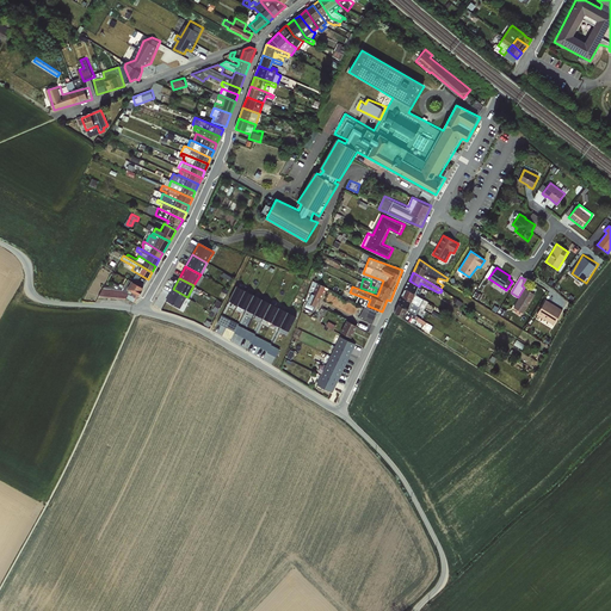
[(104,285),(98,297),(125,300),(127,298),(135,303),(143,288),(128,279),(123,288),(113,283),(112,287),(104,285)]
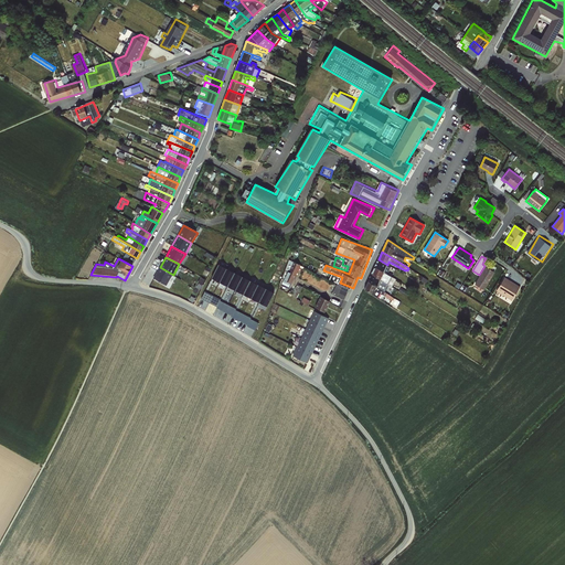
[(286,279),(297,283),(301,263),(290,259),(286,279)]
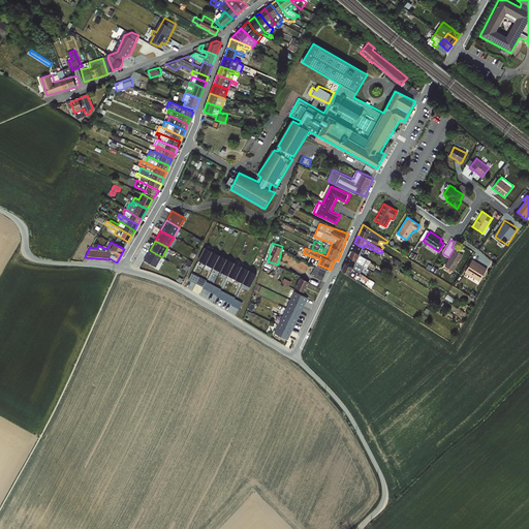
[(350,251),(367,259),(368,256),(364,254),(366,250),(363,248),(354,243),(350,251)]
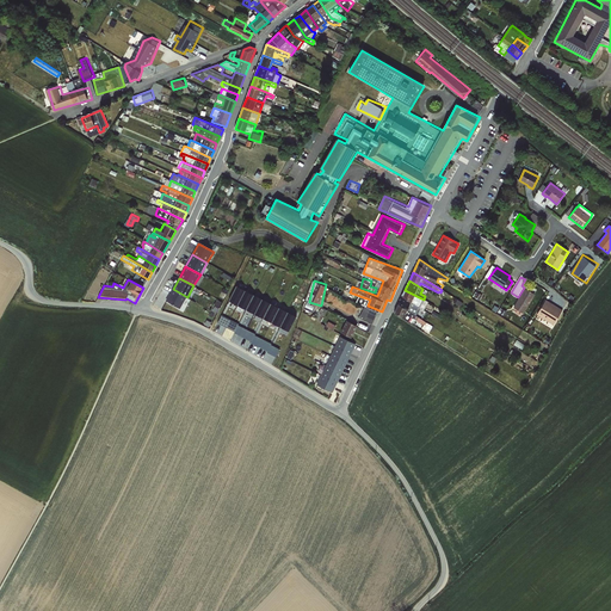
[(245,291),(236,287),(229,302),(238,306),(245,291)]
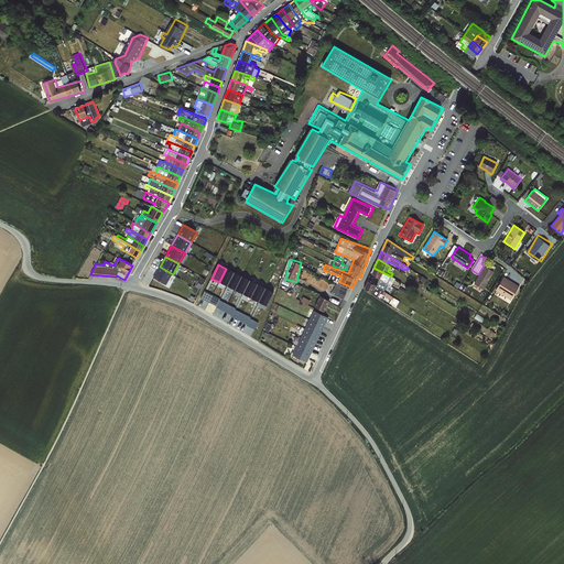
[(494,272),(485,266),(474,284),(483,290),(494,272)]
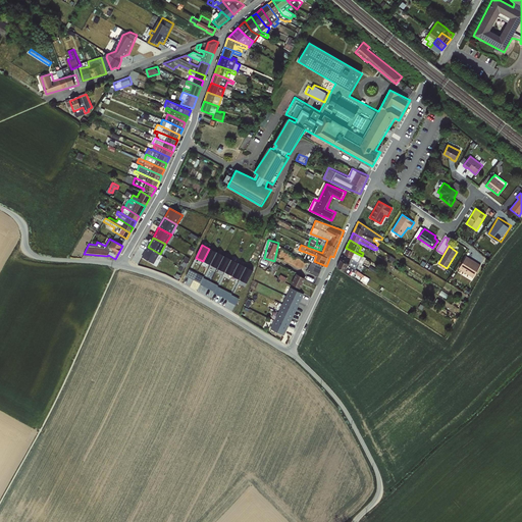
[(148,247),(142,257),(154,264),(160,254),(148,247)]
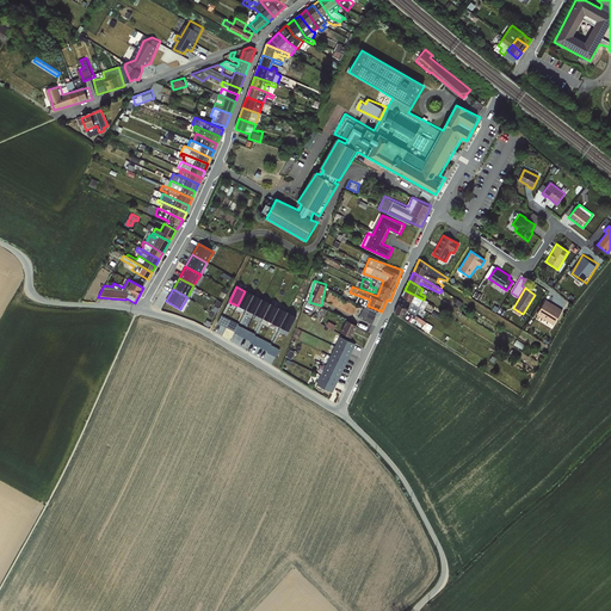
[(401,297),(424,310),(429,302),(424,300),(405,290),(401,297)]
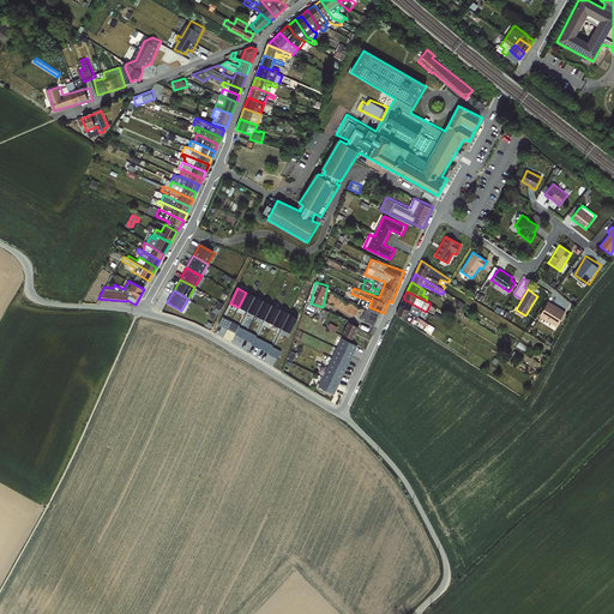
[(254,298),(246,293),(239,307),(247,312),(254,298)]
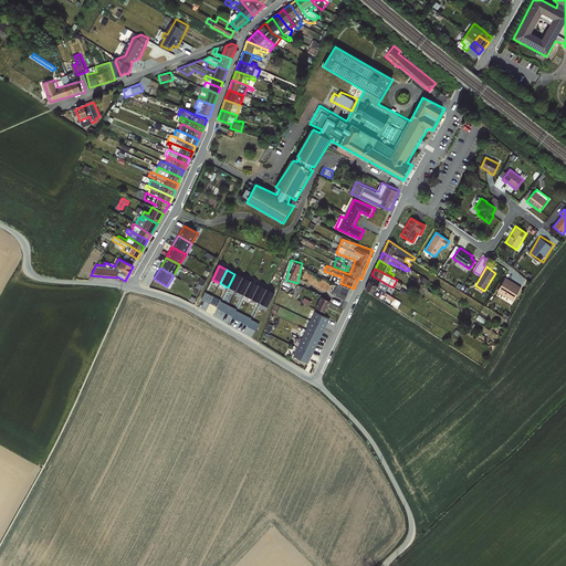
[(242,278),(234,274),(228,287),(236,292),(242,278)]
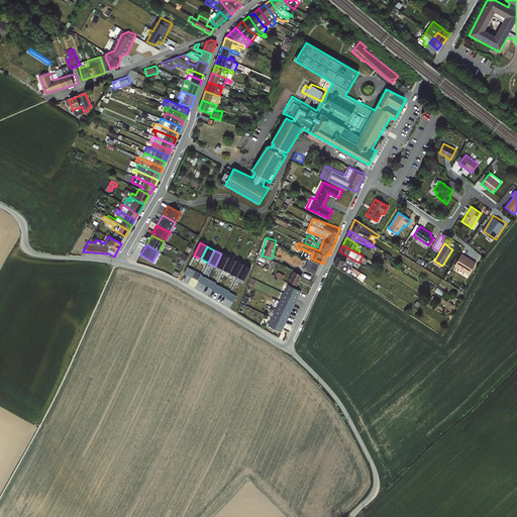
[(358,263),(339,251),(336,257),(352,268),(353,264),(356,266),(358,263)]
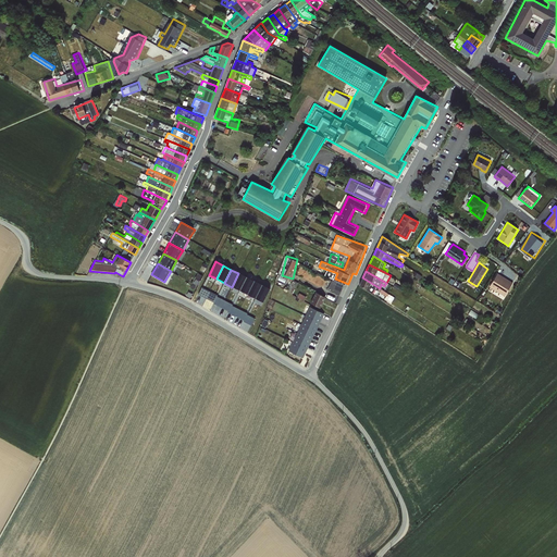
[(246,277),(238,273),(232,287),(239,291),(246,277)]
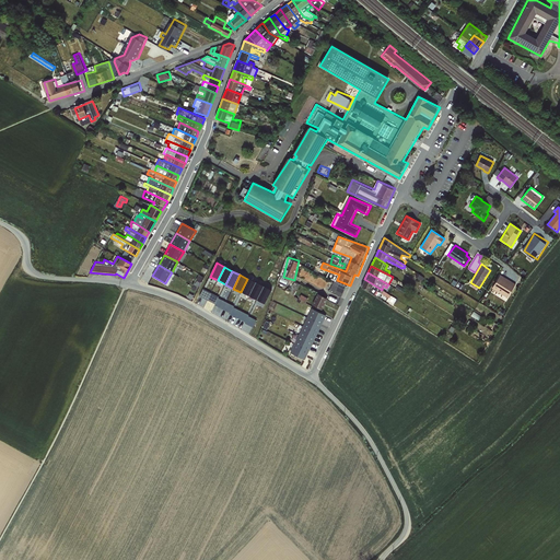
[(500,275),(491,288),(508,298),(515,284),(500,275)]
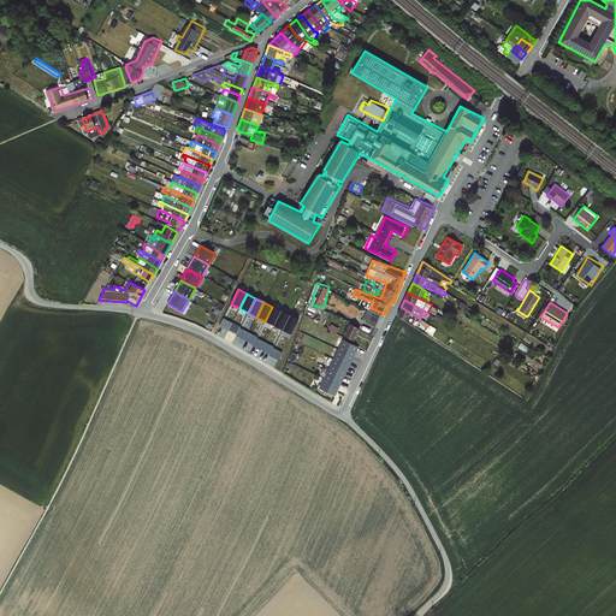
[(307,309),(317,314),(319,308),(309,303),(307,309)]
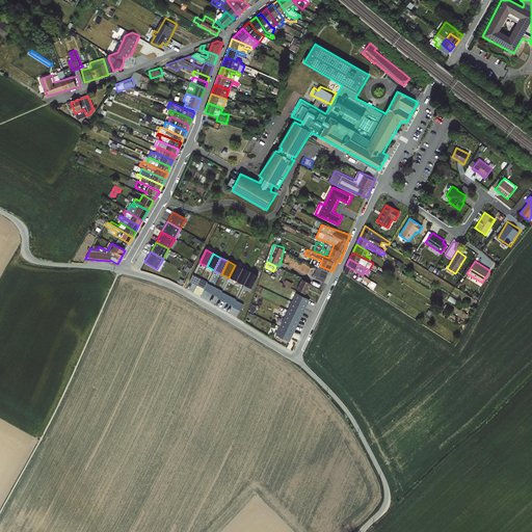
[(242,269),(235,265),(229,277),(236,282),(242,269)]
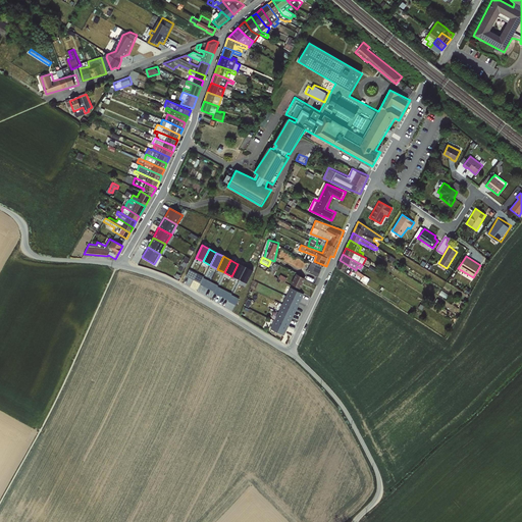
[(356,270),(340,260),(336,267),(351,276),(354,272),(362,278),(364,275),(356,270)]
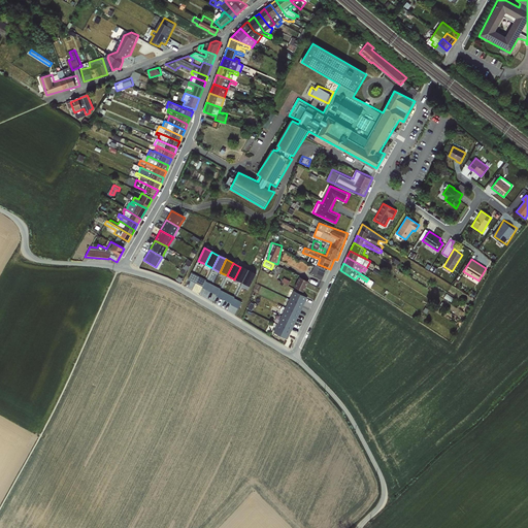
[(311,274),(323,279),(327,270),(316,265),(311,274)]
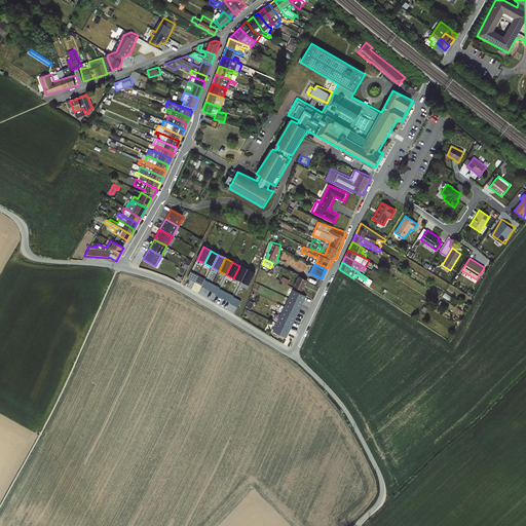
[(248,270),(239,266),(233,278),(240,283),(248,270)]
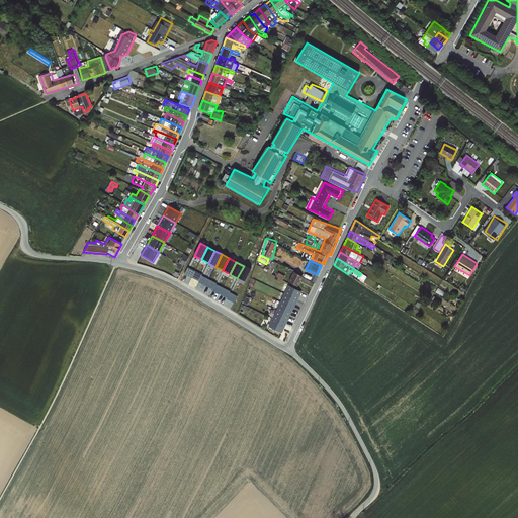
[(251,269),(244,266),(237,278),(244,281),(251,269)]
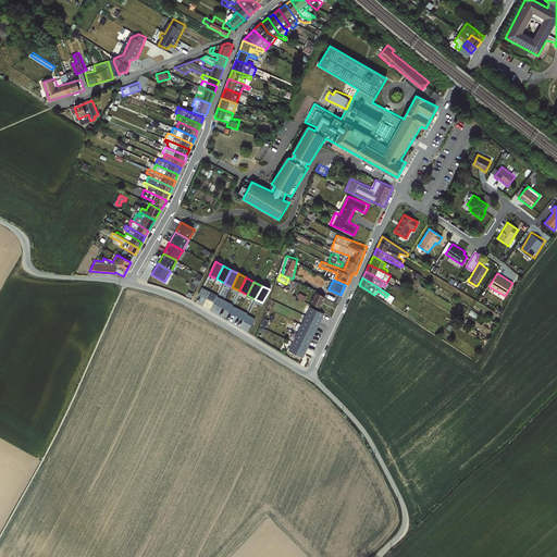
[(218,296),(201,288),(198,295),(214,304),(217,297),(218,296)]
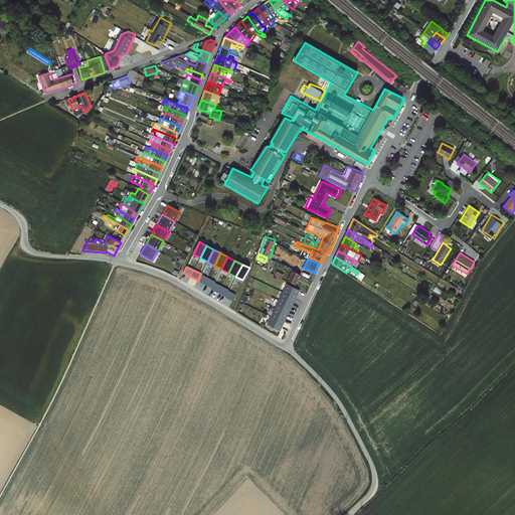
[(289,280),(299,284),(303,273),(293,270),(289,280)]
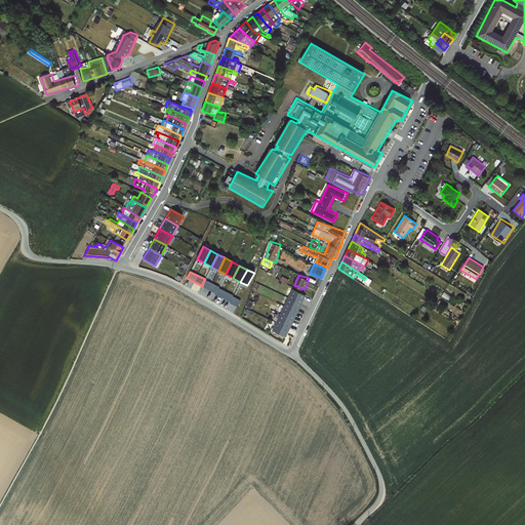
[(219,287),(204,280),(202,286),(201,286),(215,294),(218,288),(219,287)]
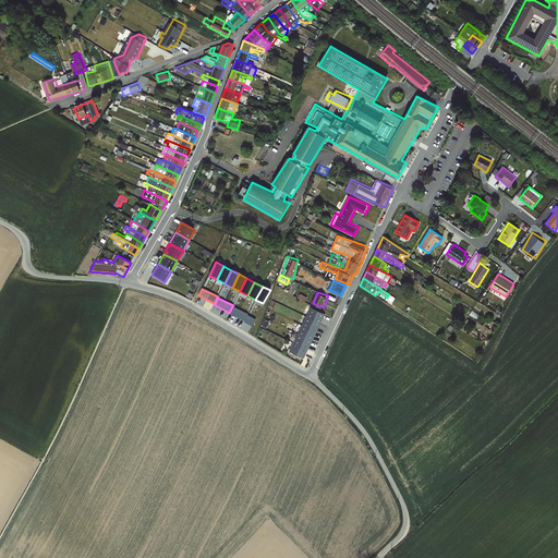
[(249,314),(232,306),(229,314),(244,322),(247,316),(249,314)]
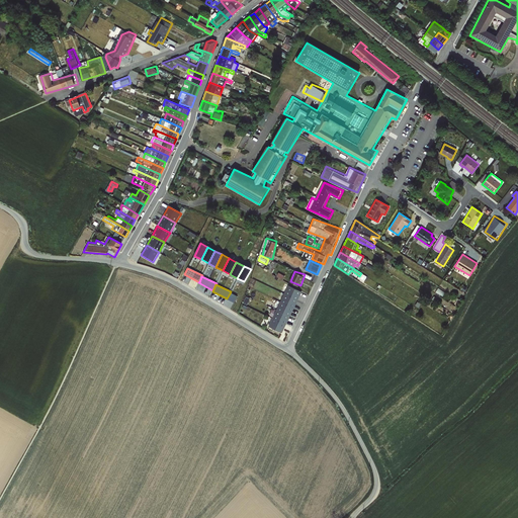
[(297,300),(301,292),(288,286),(284,293),(297,300)]
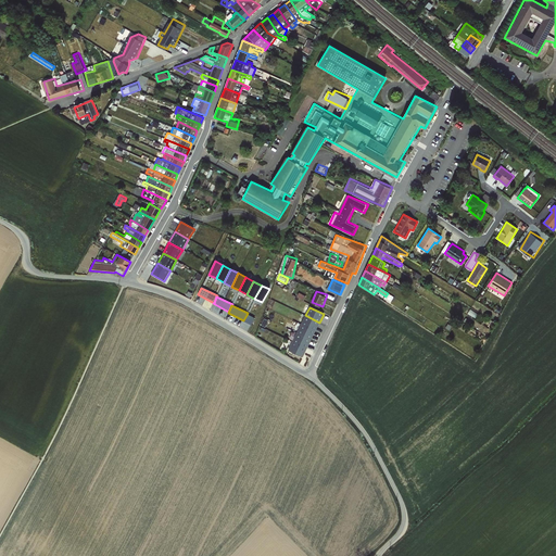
[(254,318),(247,315),(243,321),(251,326),(254,318)]
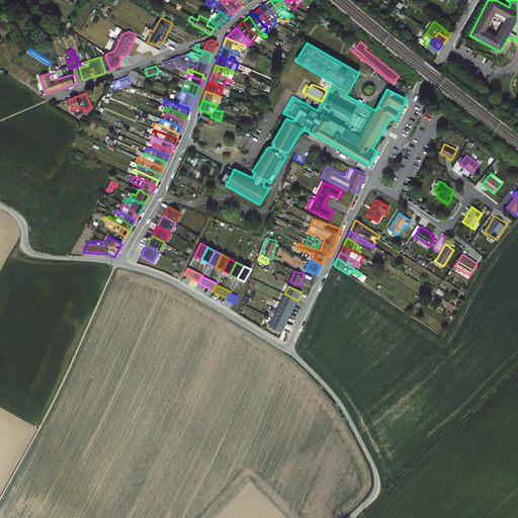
[(293,309),(297,300),(284,293),(280,301),(293,309)]
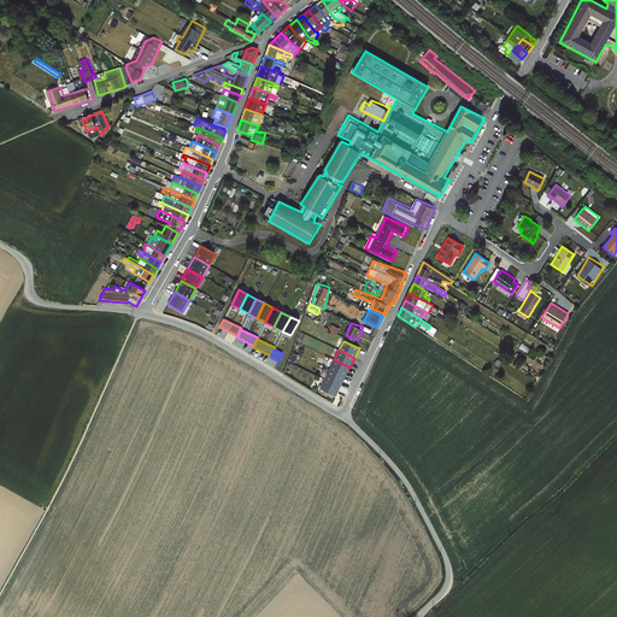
[(346,377),(350,368),(334,359),(329,369),(346,377)]
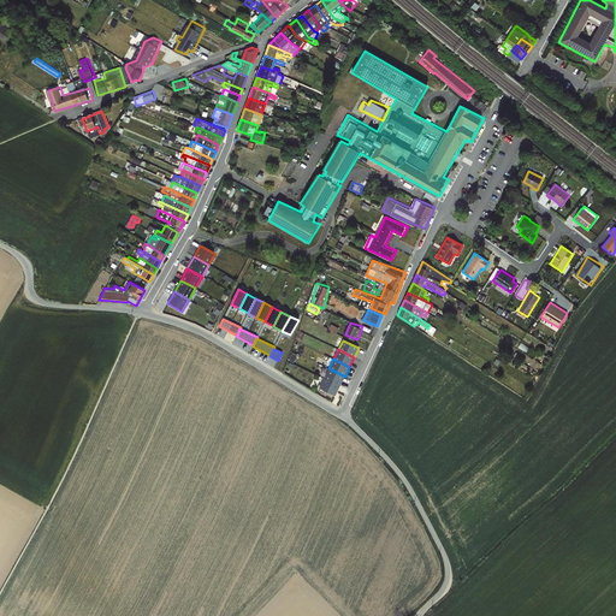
[(341,386),(345,377),(329,368),(324,378),(341,386)]
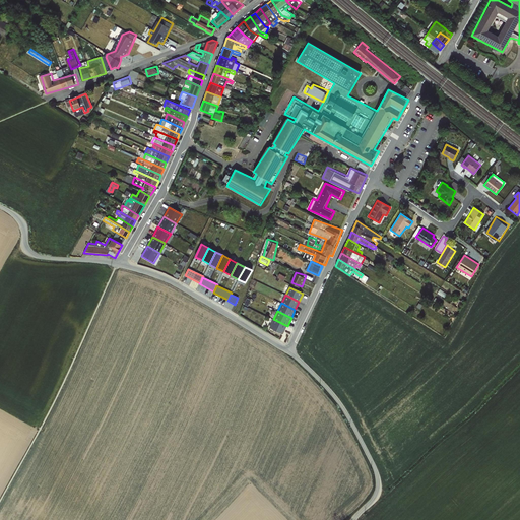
[(283,334),(287,326),(273,319),(269,327),(283,334)]
